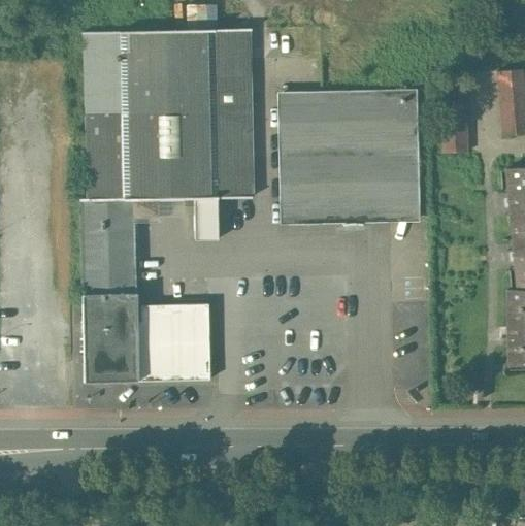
[(250,29),(87,31),(91,197),(91,199),(135,198),(135,216),(161,216),(160,197),(196,197),(219,196),(253,195),(250,29)]
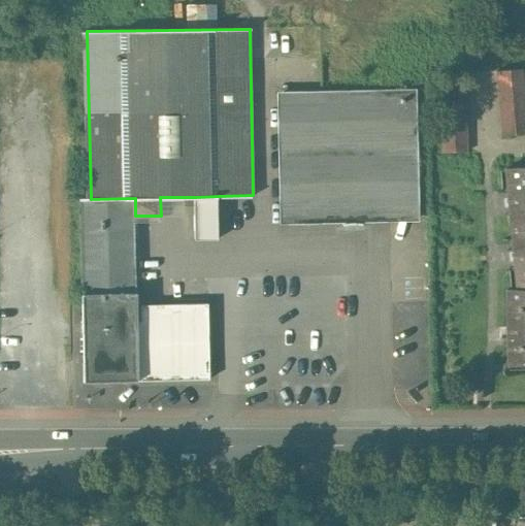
[(524,68),(499,70),(503,134),(524,132),(524,68)]
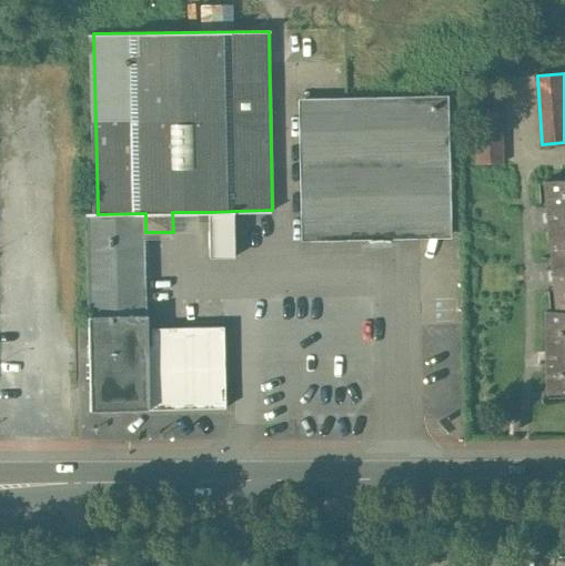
[(504,93),(476,93),(477,163),(503,162),(504,93)]
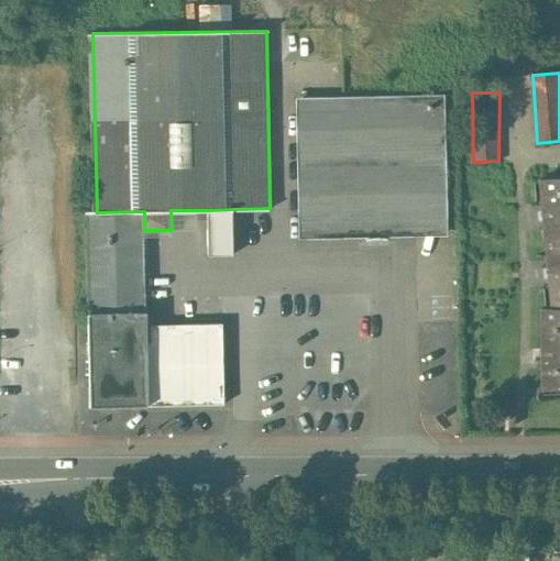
[(445,96),(305,98),(307,231),(448,229),(445,96)]
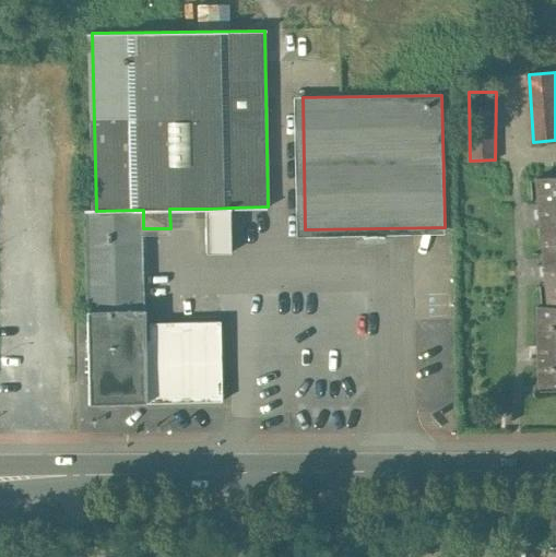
[(555,174),(535,177),(545,304),(536,305),(537,344),(536,344),(536,355),(539,355),(539,384),(555,383),(555,174)]
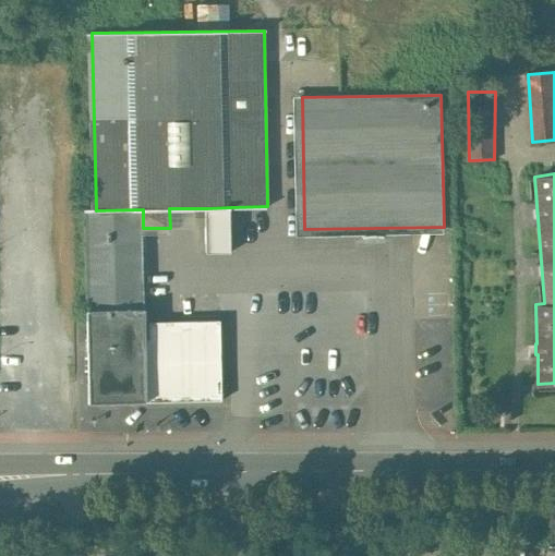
[(231,207),(207,208),(208,252),(232,251),(231,207)]
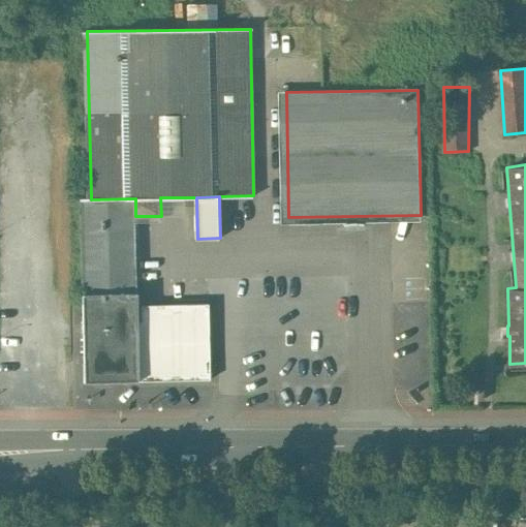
[(135,198),(91,199),(91,197),(83,197),(85,295),(137,293),(135,216),(135,198)]
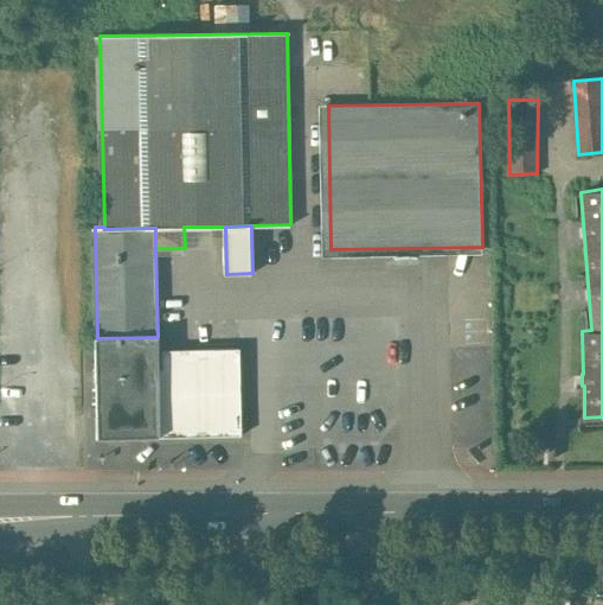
[(158,337),(97,338),(100,416),(98,416),(98,438),(243,434),(242,346),(164,349),(164,368),(158,368),(158,337)]
